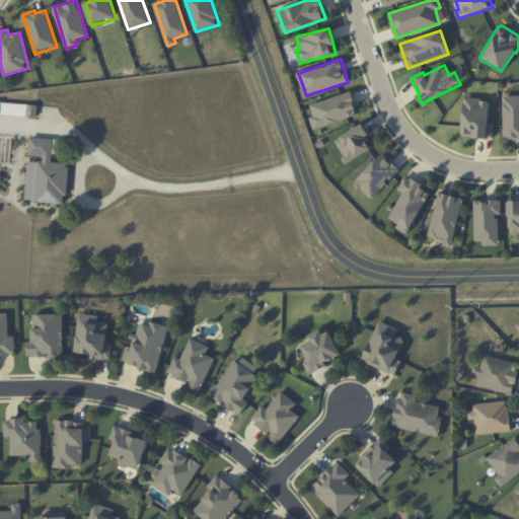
[(314,130),(359,115),(351,91),(310,104),(314,116),(310,118),(314,130)]
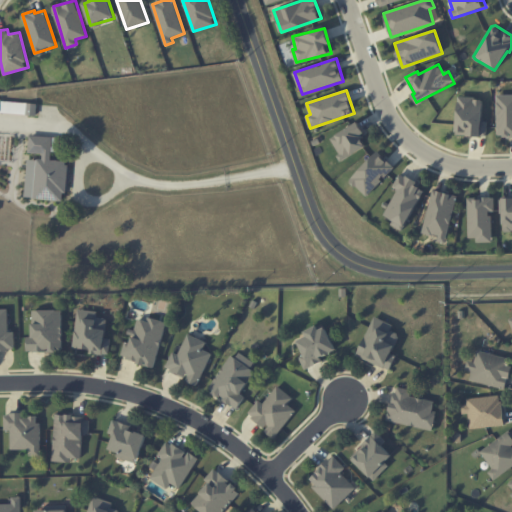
[(511,136),(511,94),(497,95),(498,137),(511,136)]
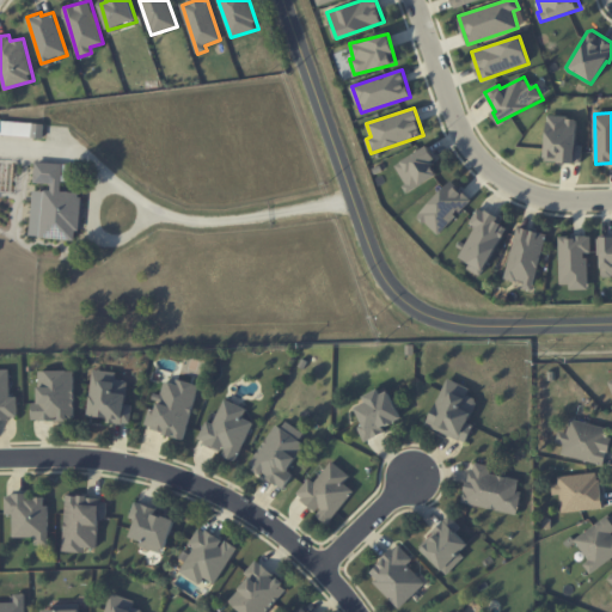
[(581,163),(582,146),(576,145),(577,117),(546,116),(545,161),(581,163)]
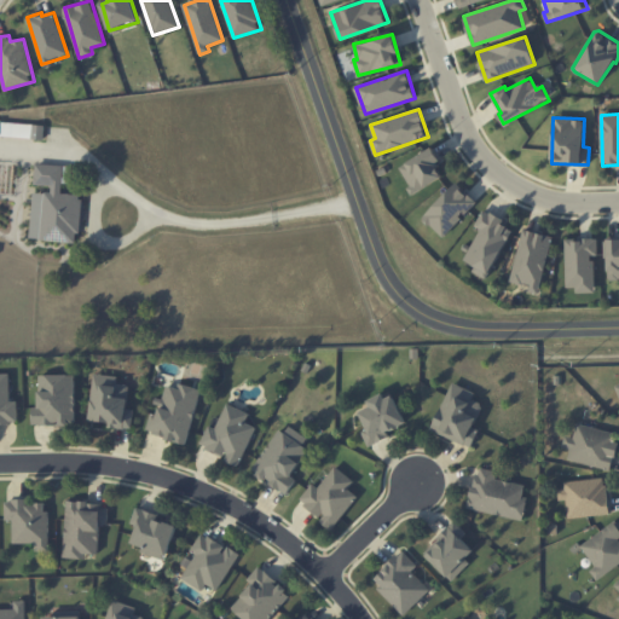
[(45,138),(45,123),(1,122),(1,138),(45,138)]
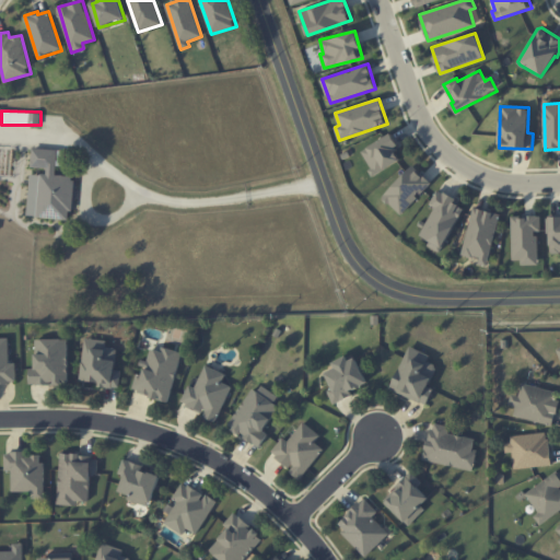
[(400,161),(395,150),(399,148),(393,133),(361,151),(373,175),(400,161)]
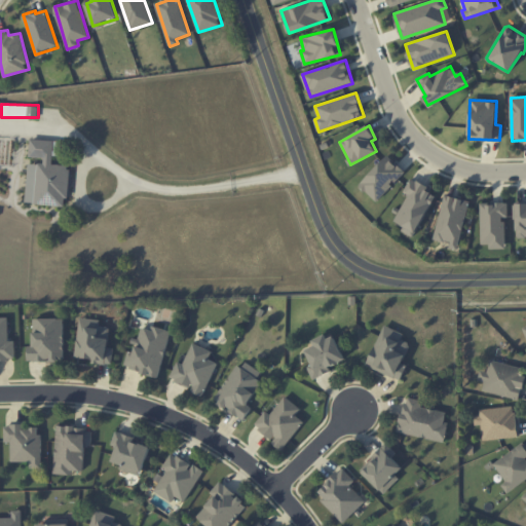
[(36,204),(67,207),(70,166),(52,164),(53,155),(60,156),(61,141),(31,139),(30,156),(39,157),(36,204)]
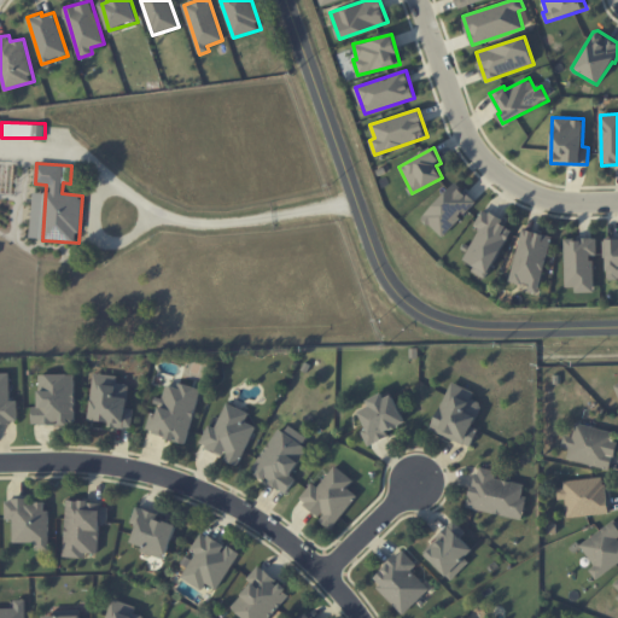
[(443,237),(477,202),(455,182),(421,217),(443,237)]
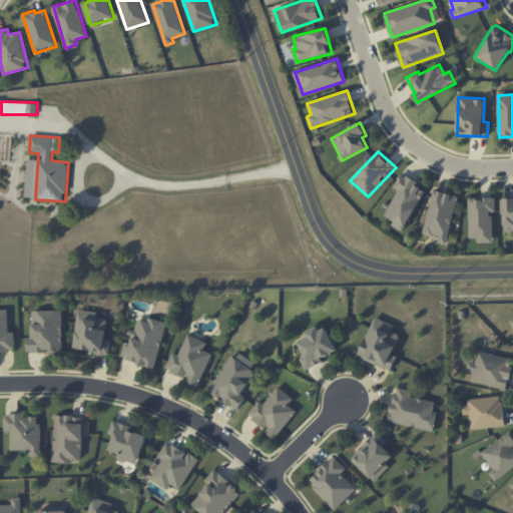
[(403,231),(427,188),(401,174),(394,187),(399,189),(385,215),(394,220),(392,225),(403,231)]
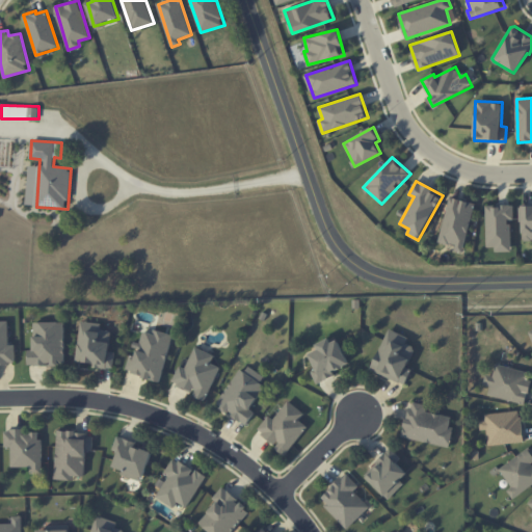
[(463,250),(476,204),(451,196),(437,244),(463,250)]
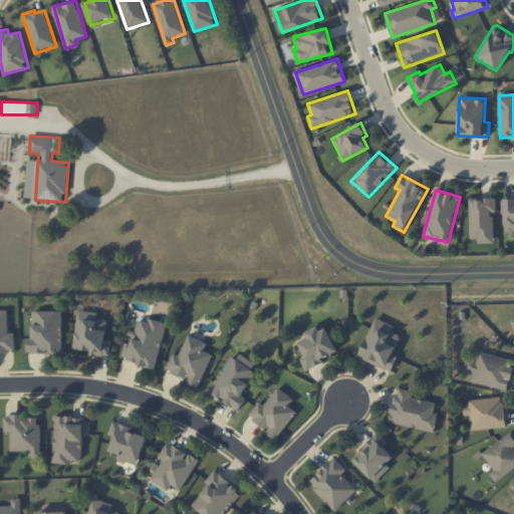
[(494,212),(497,212),(496,198),(470,198),(470,239),(478,239),(478,243),(494,243),(494,212)]
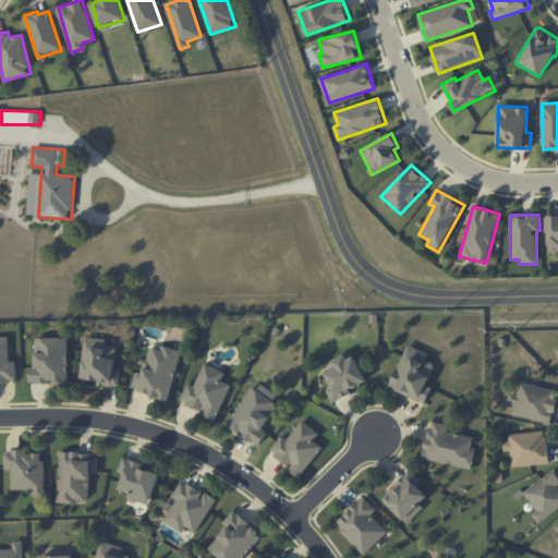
[(557,215),(547,216),(548,253),(557,253),(557,215)]
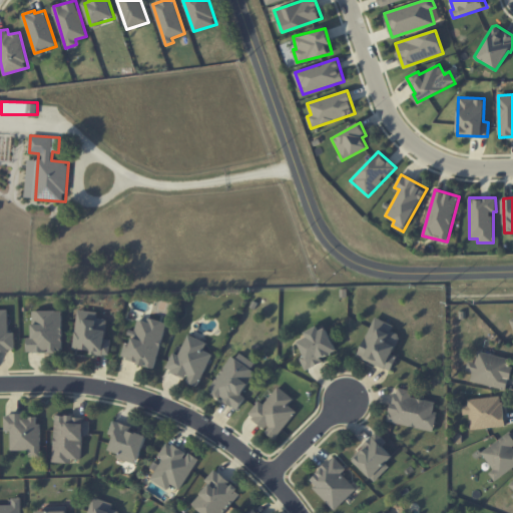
[(0,351),(15,351),(14,332),(9,333),(8,310),(0,309),(0,351)]
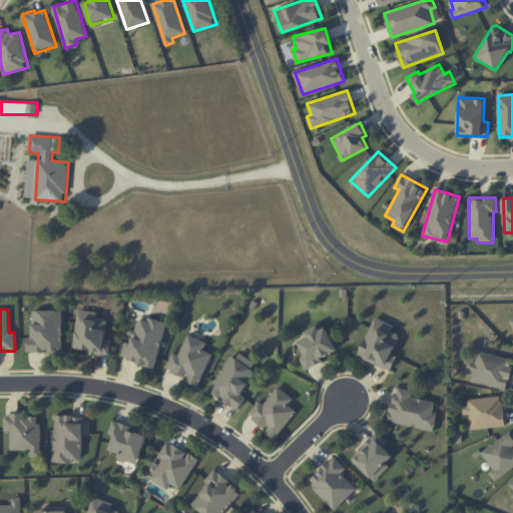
[(61,311),(32,311),(32,337),(27,338),(27,353),(62,352),(61,311)]
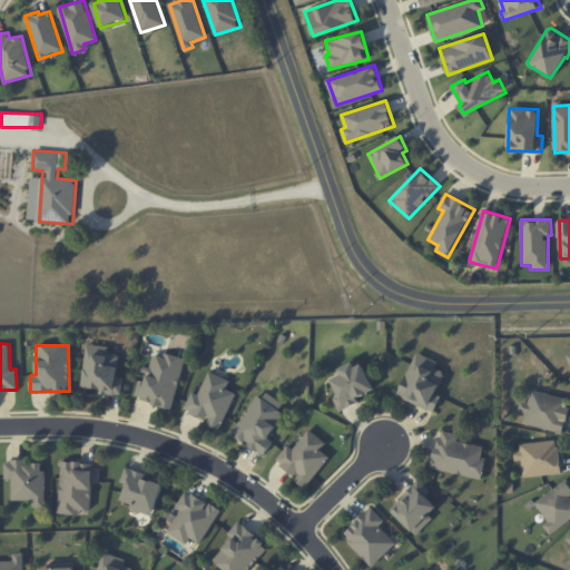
[(117,376),(119,350),(85,347),(82,387),(99,389),(99,393),(121,395),(123,376),(117,376)]
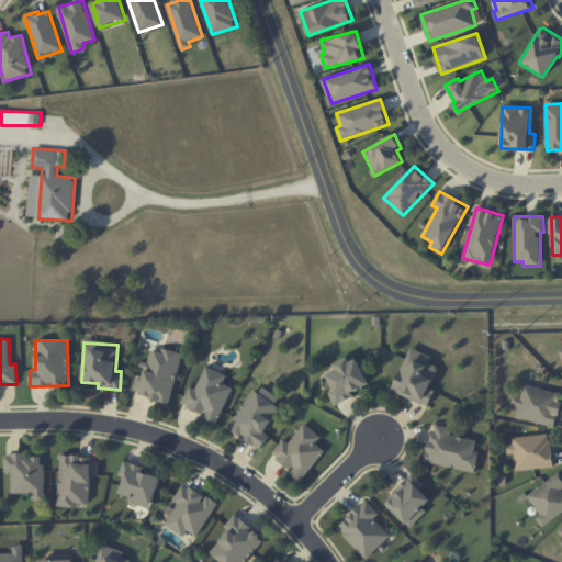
[(431,356),(411,347),(392,391),(428,406),(435,390),(430,388),(439,367),(429,362),(431,356)]
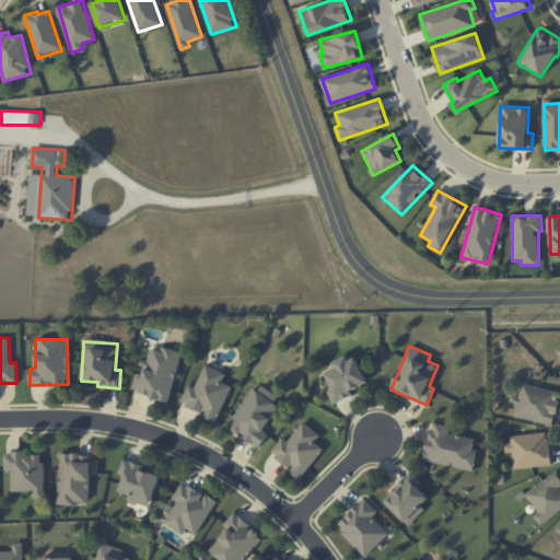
[(181,351),(162,347),(162,350),(150,348),(144,375),(136,373),(132,393),(171,399),(181,351)]
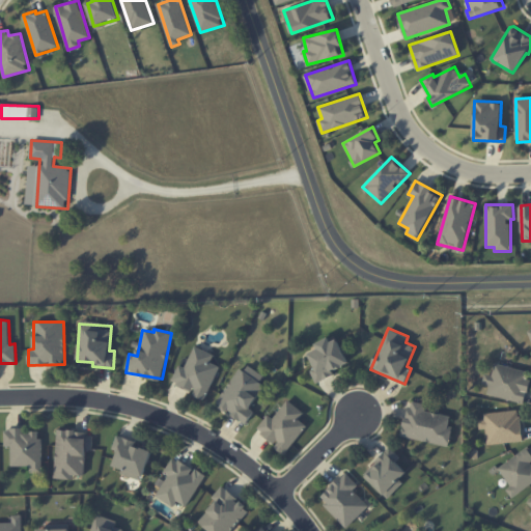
[(316,383),(335,374),(333,370),(348,363),(336,336),(316,344),(318,348),(308,354),(315,368),(310,370),(316,383)]
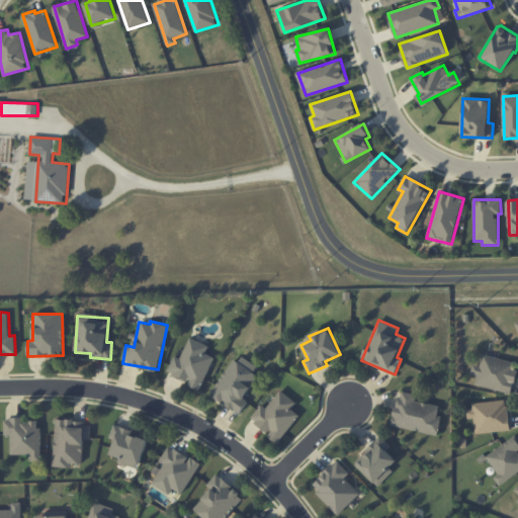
[(199,390),(214,357),(205,353),(208,346),(189,337),(180,358),(175,355),(167,372),(188,382),(187,384),(199,390)]
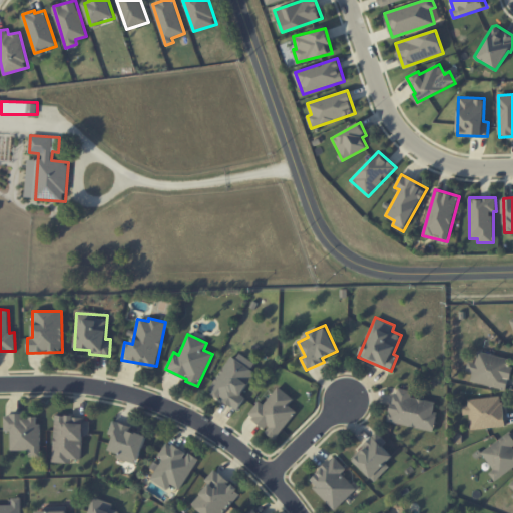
[(468,361),(466,370),(473,372),(470,381),(507,391),(512,367),(508,366),(509,359),(478,351),(475,363),(468,361)]
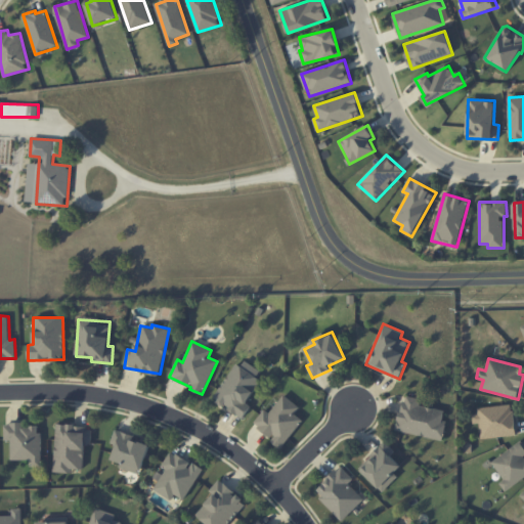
[(243,418),(251,405),(247,403),(261,379),(235,363),(213,399),(243,418)]
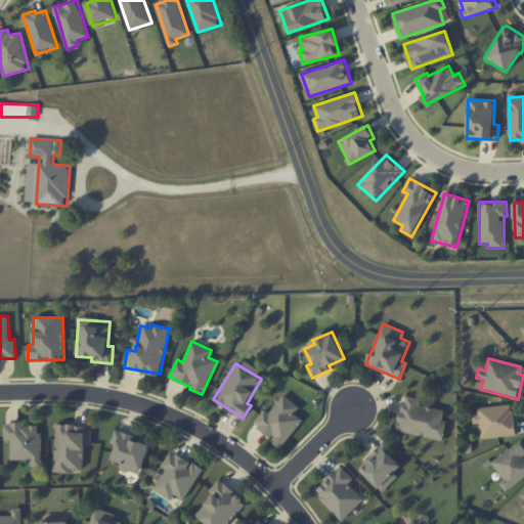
[(269,413),(264,409),(254,424),(273,438),(271,441),(281,448),(303,420),(295,413),(300,407),(284,394),(269,413)]
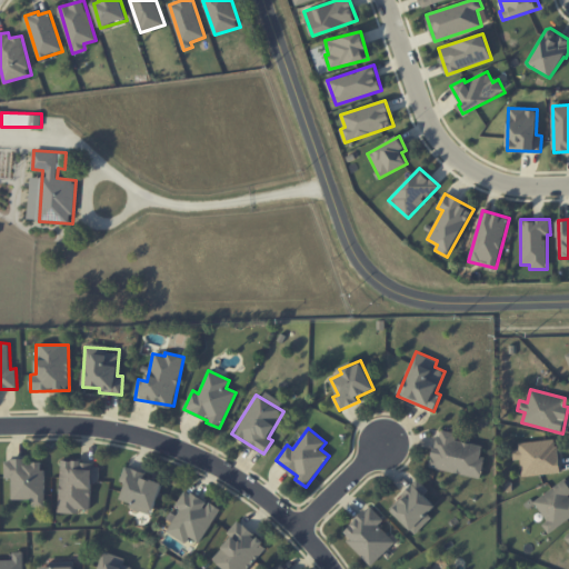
[(481,478),(486,457),(481,456),(482,446),(456,440),(457,433),(438,429),(431,468),(481,478)]
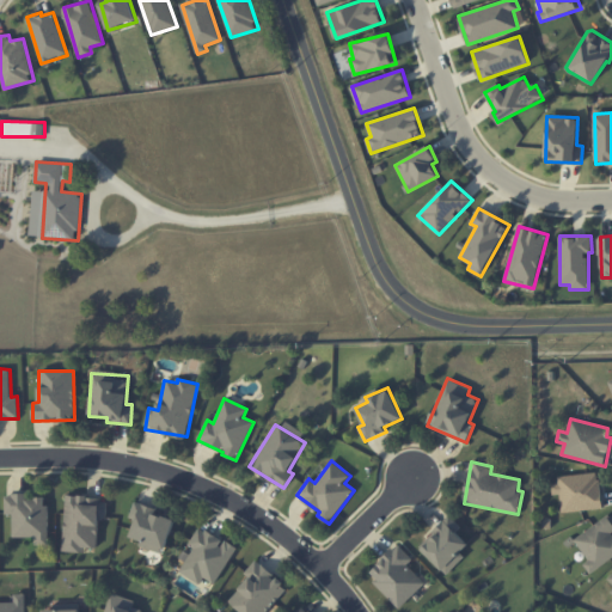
[(603,508),(599,473),(550,479),(552,495),(560,495),(562,513),(603,508)]
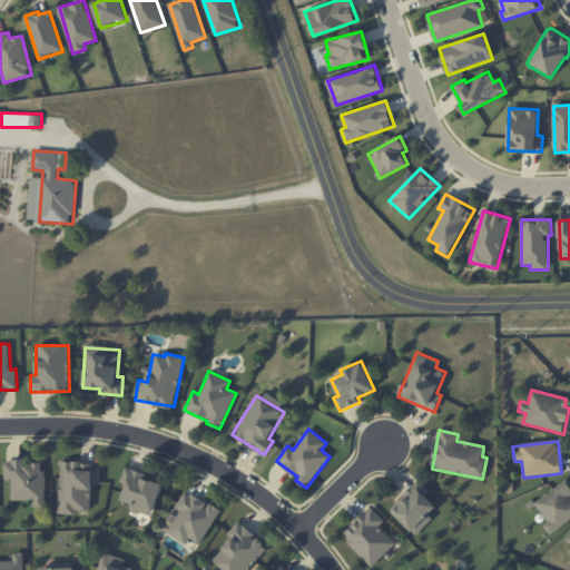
[(45,505),(45,461),(6,461),(6,479),(11,479),(11,500),(35,500),(35,507),(45,505)]
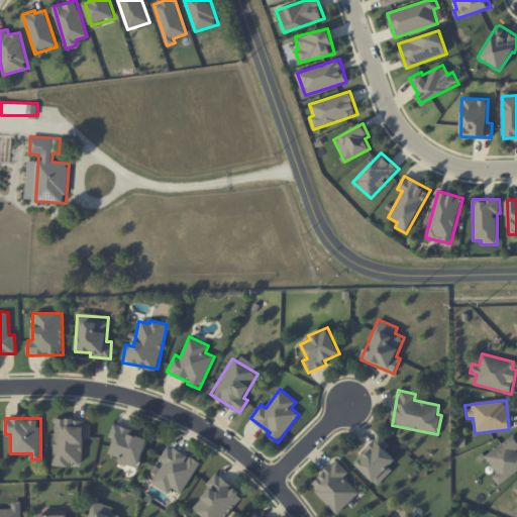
[(90,437),(90,420),(56,419),(54,466),(74,467),(74,462),(83,462),(84,437),(90,437)]
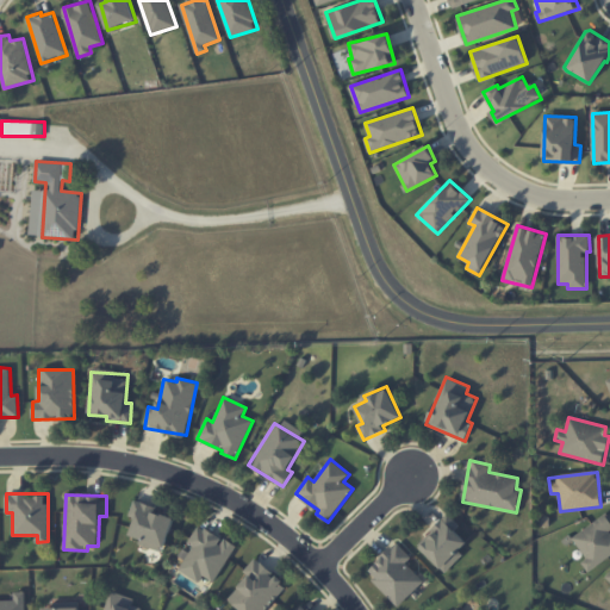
[(174,518),(155,512),(157,506),(135,499),(129,516),(136,518),(129,541),(163,552),(174,518)]
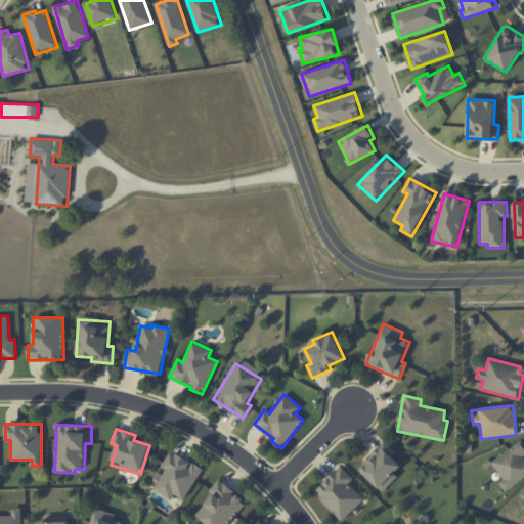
[(491,462),(504,480),(499,483),(506,491),(523,477),(523,443),(521,440),(491,462)]
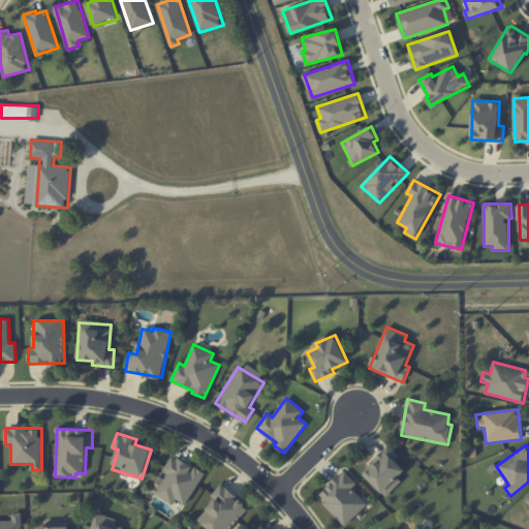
[(362,473),(385,496),(408,472),(395,460),(399,456),(389,445),(362,473)]
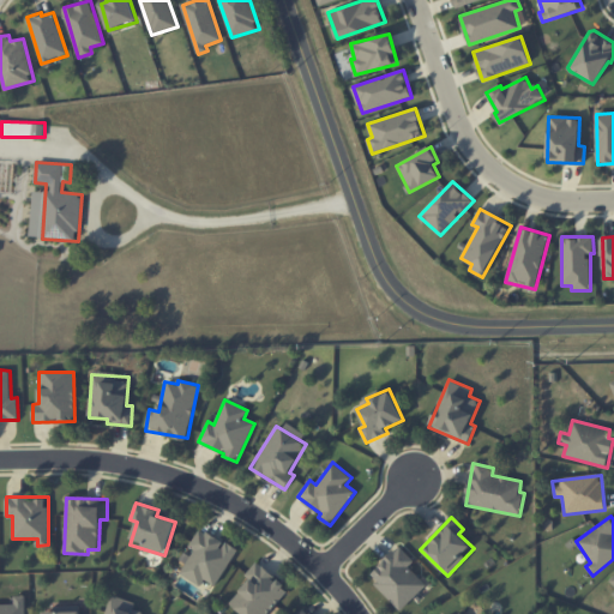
[(238,549),(200,528),(188,548),(193,551),(180,573),(202,587),(205,579),(216,585),(238,549)]
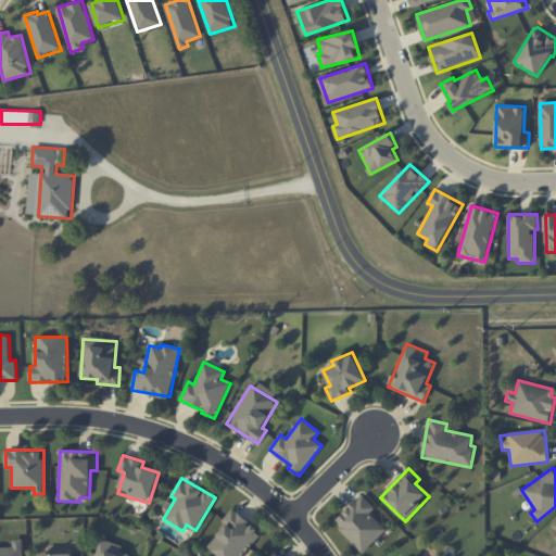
[(370,513),(376,508),(363,494),(335,521),(364,552),(387,530),(370,513)]
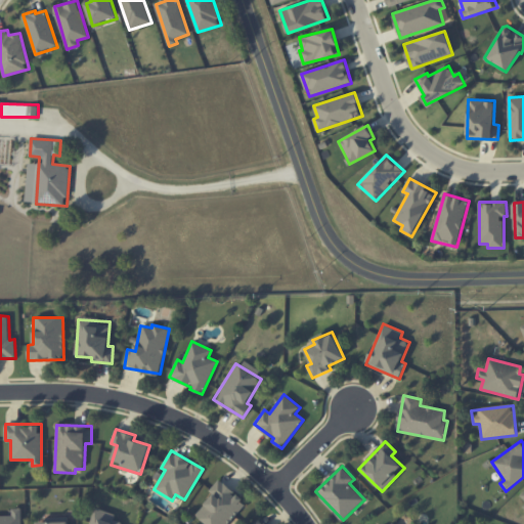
[(209,490),(214,494),(195,515),(206,523),(227,523),(247,504),(220,479),(209,490)]
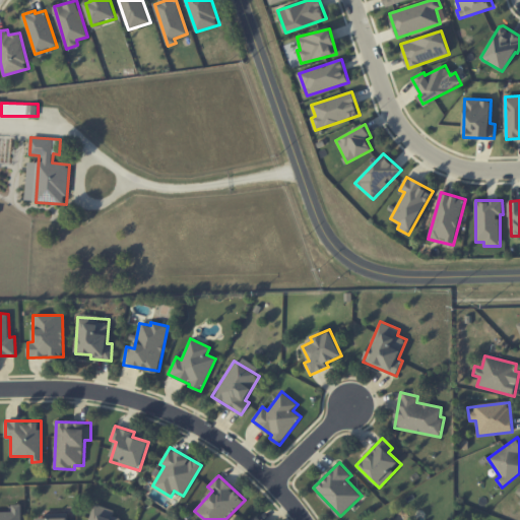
[(115,510),(93,504),(88,519),(122,519),(123,519),(114,516),(115,510)]
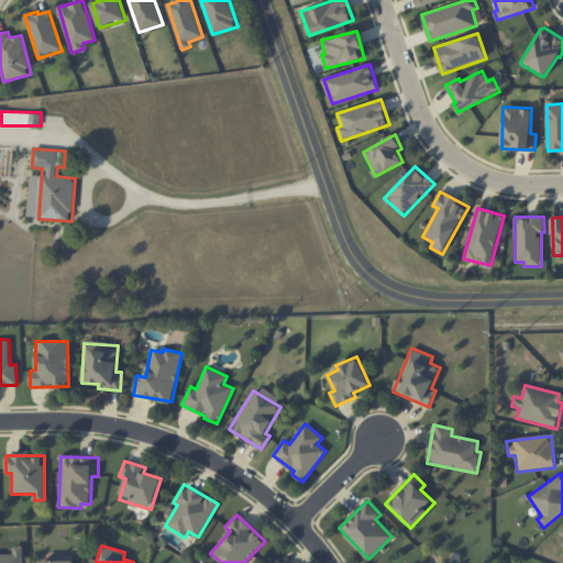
[(13,553),(0,553),(0,562),(23,562),(23,547),(13,547),(13,553)]
